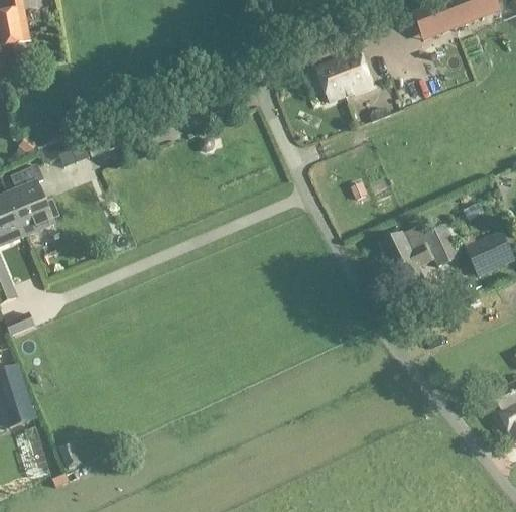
[(439,0),(412,11),(423,38),(499,9),(495,0),(439,0)]
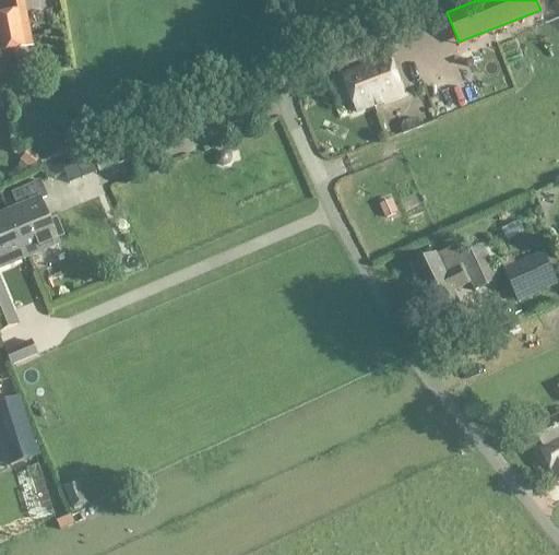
[(25,45),(18,7),(0,10),(0,48),(2,49),(7,73),(27,70),(22,45),(25,45)]
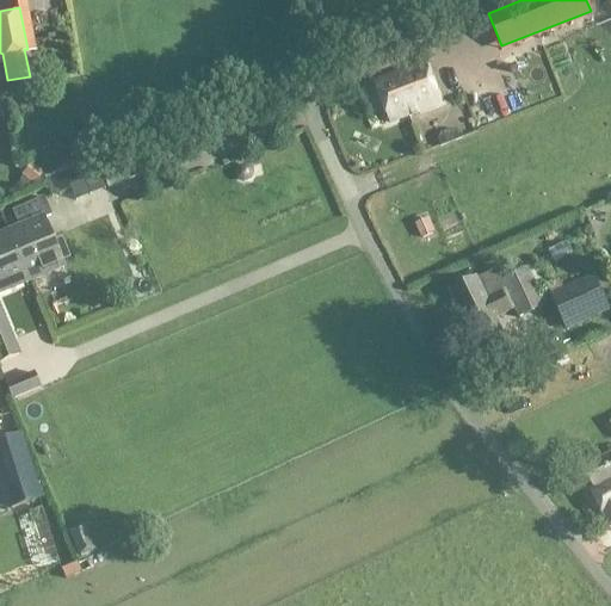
[(525,79),(551,66),(537,37),(511,49),(525,79)]
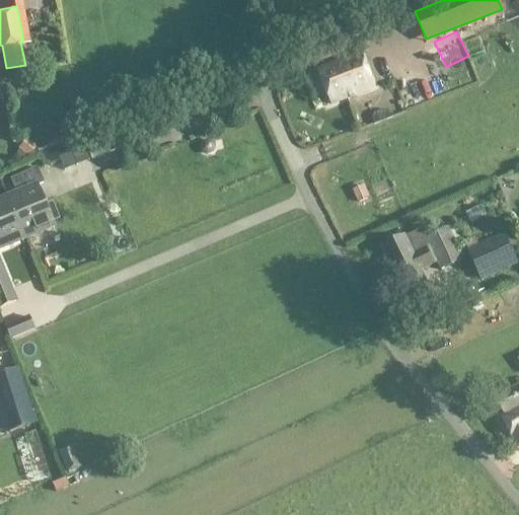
[(317,67),(331,101),(374,84),(361,51),(317,67)]
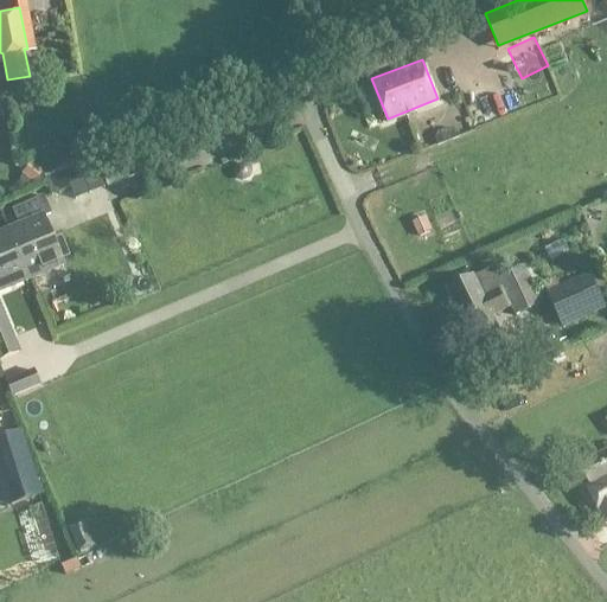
[(466,109),(492,102),(484,69),(457,76),(466,109)]
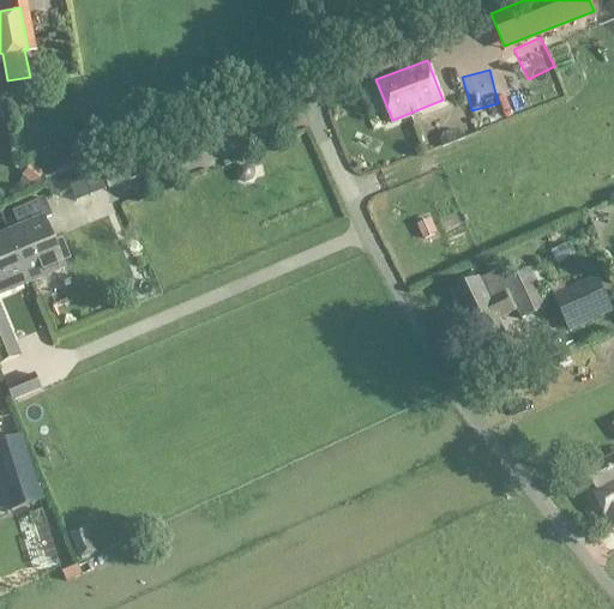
[(161,145),(142,152),(149,168),(167,160),(161,145)]
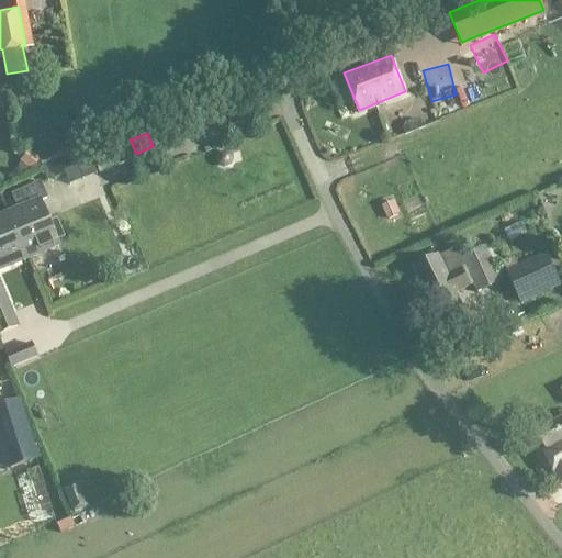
[(99,169),(135,154),(128,137),(92,153),(99,169)]
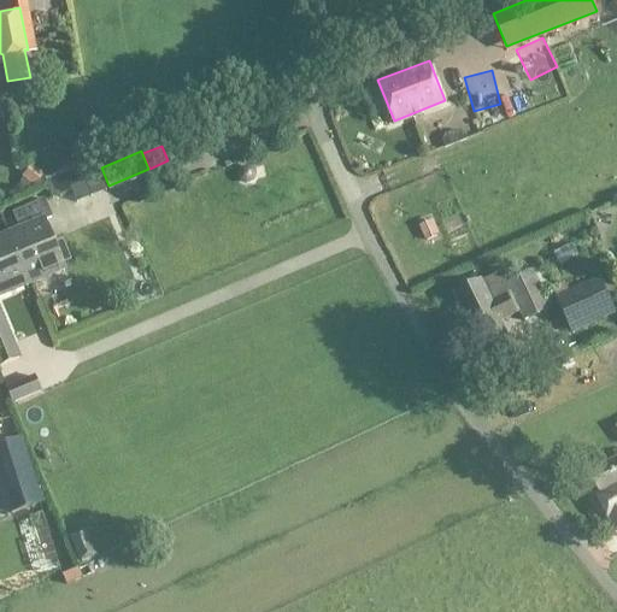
[(54,201),(95,189),(86,159),(46,170),(54,201)]
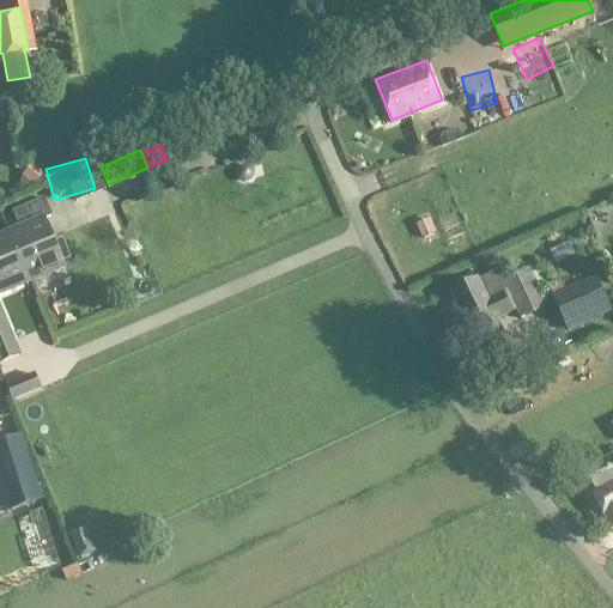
[(8,230),(30,278),(64,265),(43,216),(50,212),(43,196),(13,208),(19,225),(8,230)]
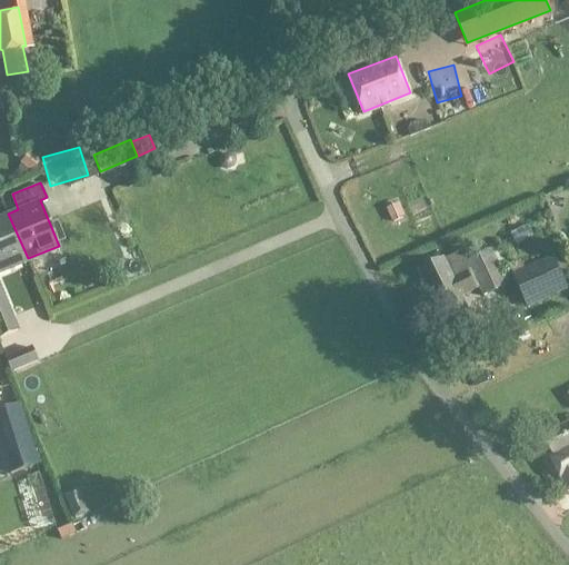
[(398,197),(385,204),(391,217),(403,211),(398,197)]
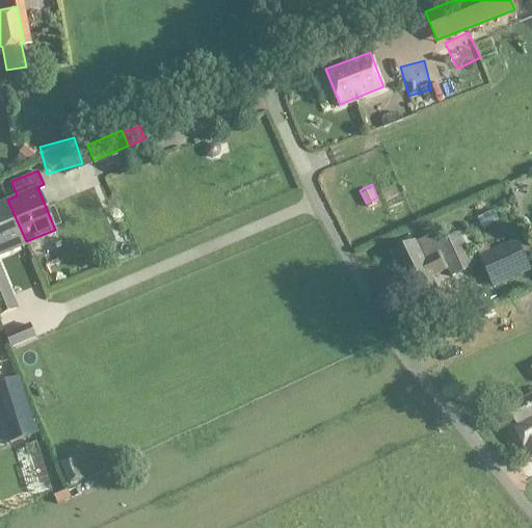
[(0,252),(26,241),(7,200),(0,202),(0,252)]
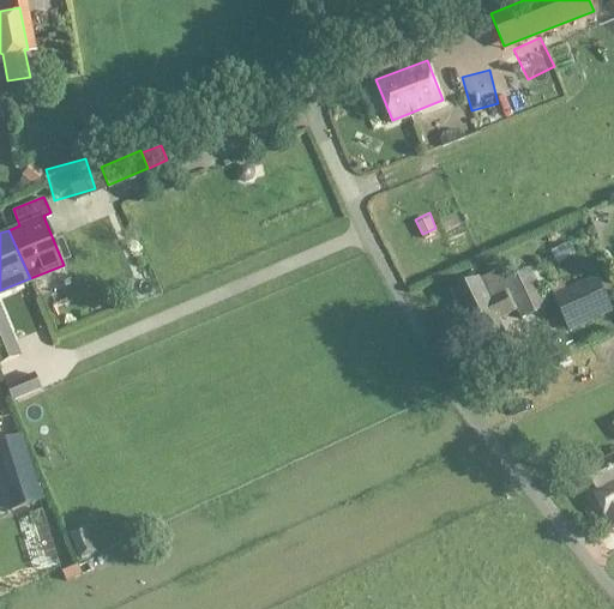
[(517,307),(521,317),(547,305),(529,267),(504,279),(507,289),(517,307)]
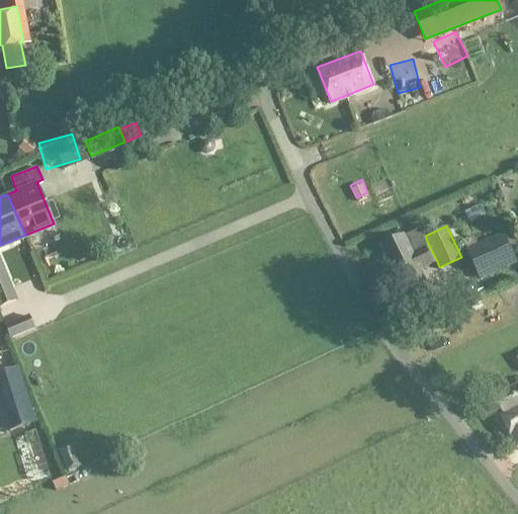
[(502,230),(465,246),(480,276),(516,260),(502,230)]
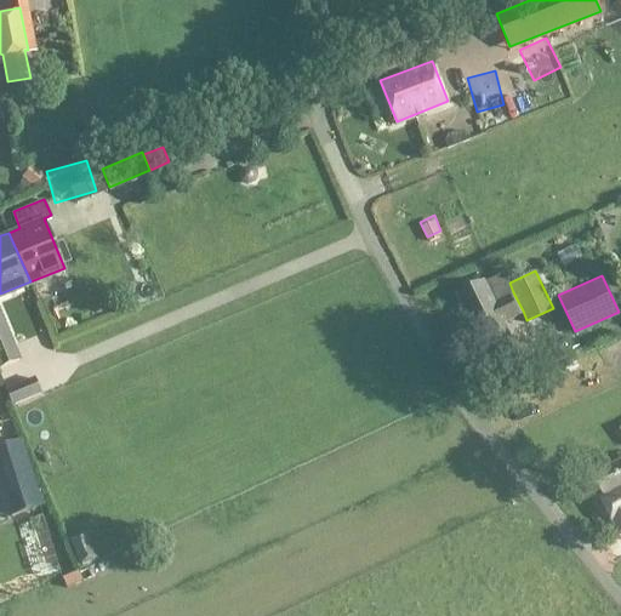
[(501,321),(523,311),(513,292),(493,302),(493,301),(483,281),(457,292),(484,351),(510,338),(501,321)]
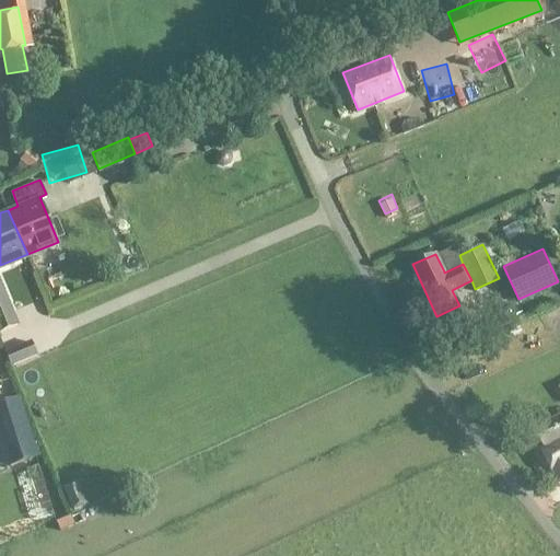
[(0,276),(0,329),(19,322),(0,276)]
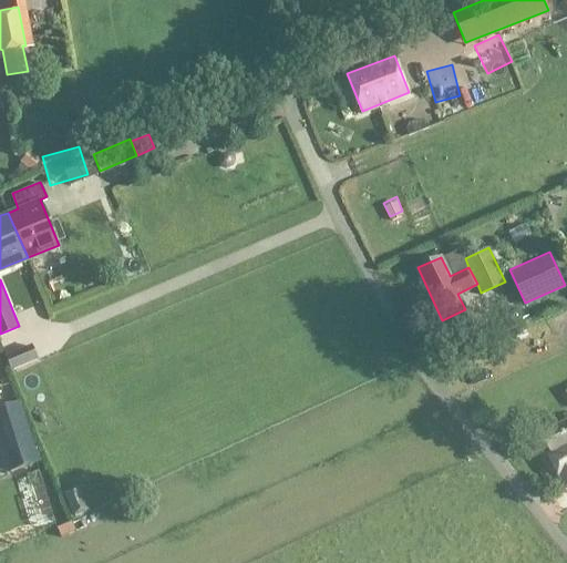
[(526,338),(543,335),(540,320),(523,324),(526,338)]
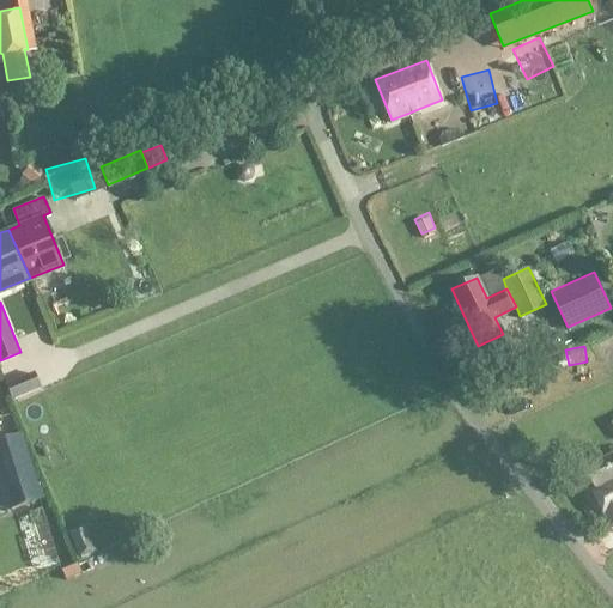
[(38,385),(32,371),(5,382),(11,396),(38,385)]
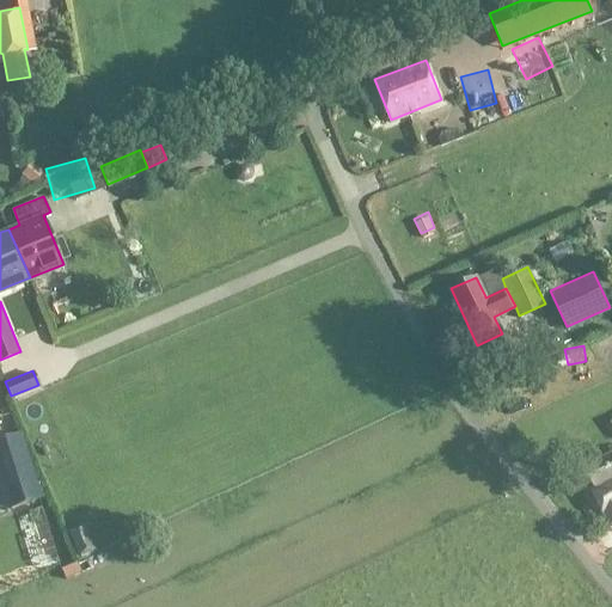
[(19,433),(0,439),(0,470),(11,506),(40,497),(19,433)]
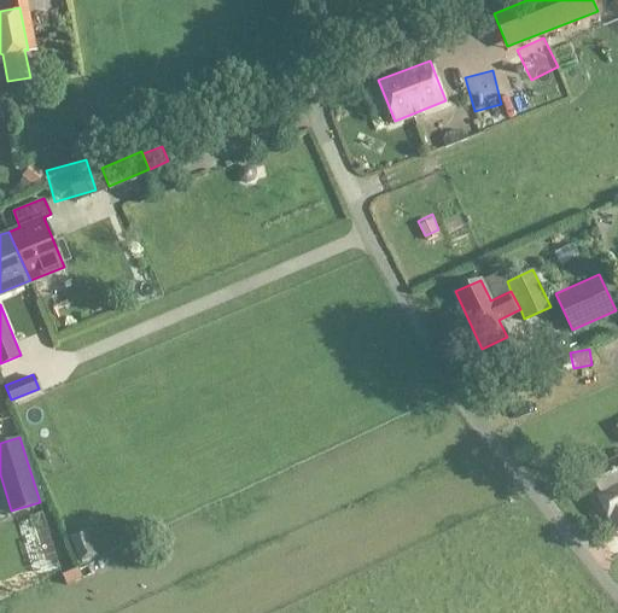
[(617,455),(589,470),(599,488),(595,490),(614,531),(617,529),(617,455)]
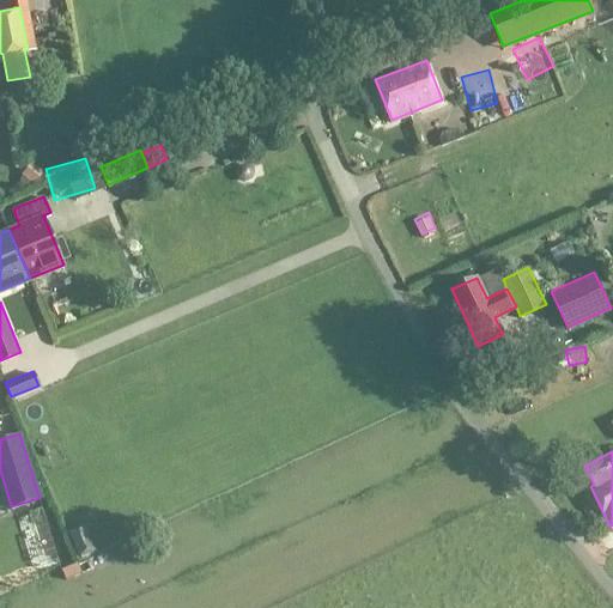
[(93,549),(83,524),(70,530),(79,555),(93,549)]
